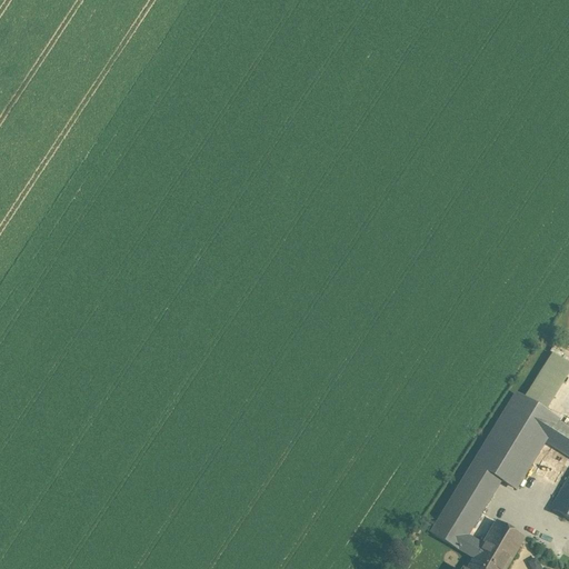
[(545,412),(568,373),(568,362),(551,352),(522,399),(526,400),(545,412)]
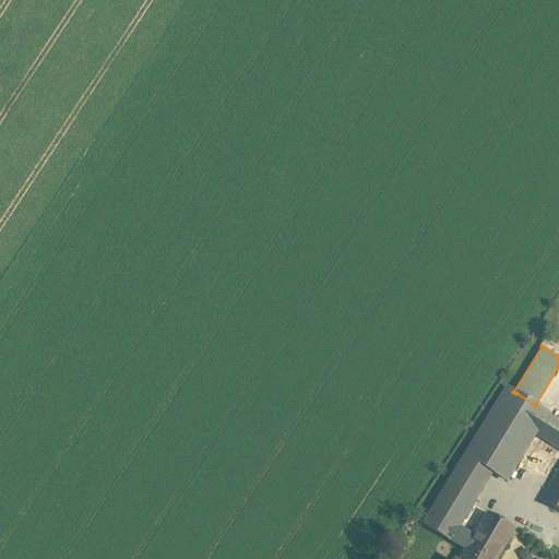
[(488,513),(475,535),(472,533),(471,535),(454,525),(489,467),(507,478),(534,432),(546,412),(535,405),(516,393),(451,501),(435,528),(450,538),(463,546),(467,548),(484,558),(497,558),(515,530),(488,513)]
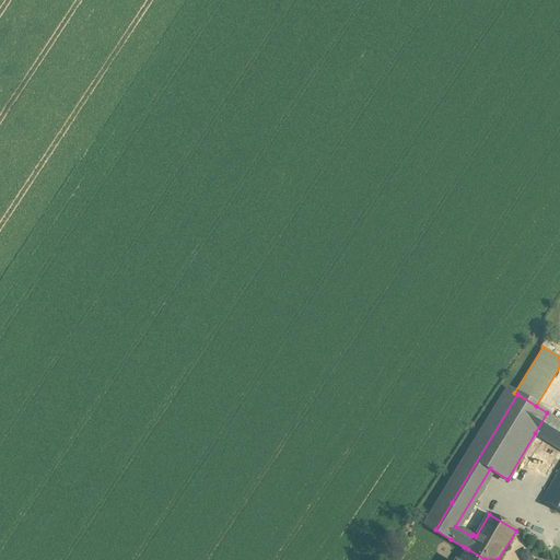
[(547,412),(535,433),(541,436),(553,417),(547,412)]
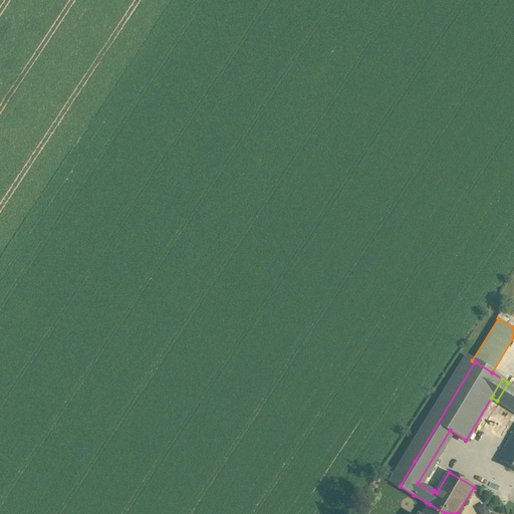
[(513,387),(508,382),(497,401),(513,411),(513,387)]
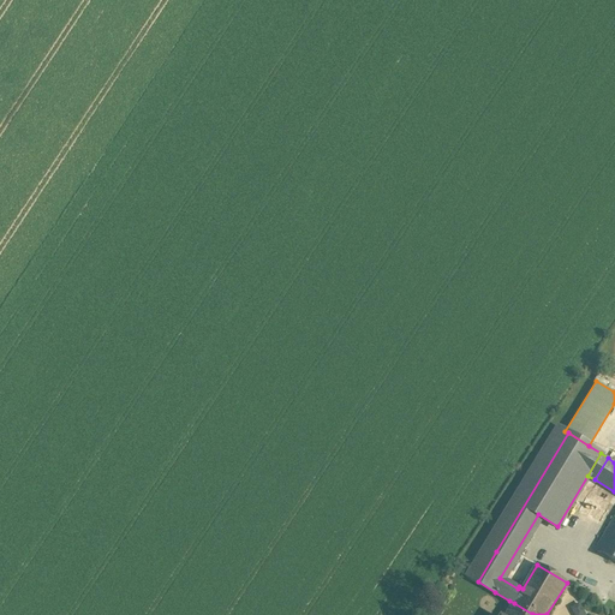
[(610,503),(590,491),(586,499),(607,509),(610,503)]
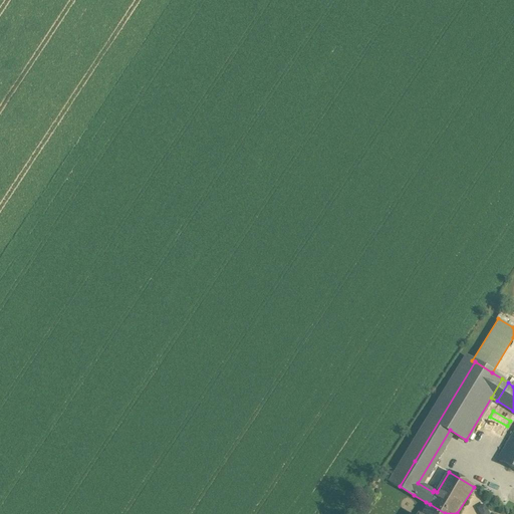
[(507,426),(490,417),(484,427),(501,436),(507,426)]
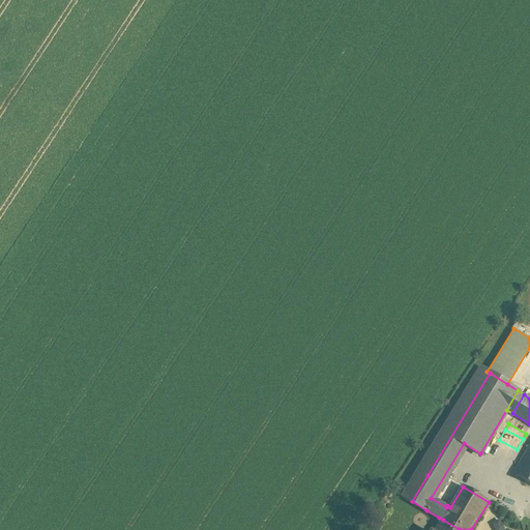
[(529,445),(512,474),(529,484),(529,445)]
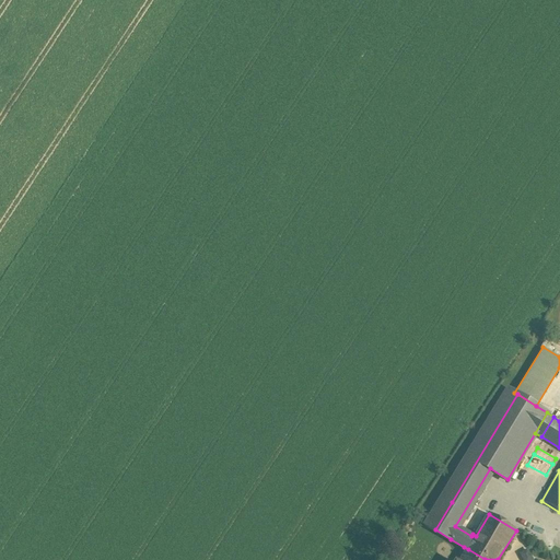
[(443,497),(430,518),(426,516),(422,522),(435,529),(452,502),(443,497)]
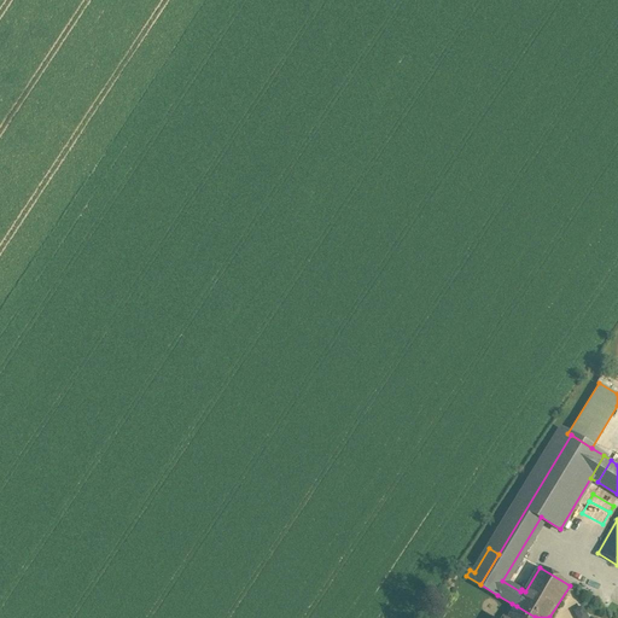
[(512,604),(497,595),(494,601),(507,610),(512,604)]
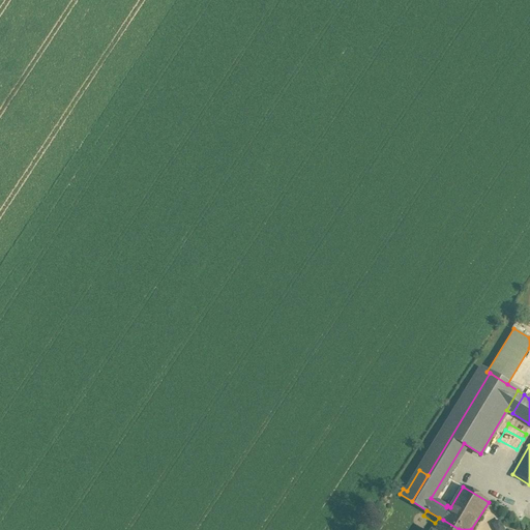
[(504,529),(505,518),(494,518),(494,529),(504,529)]
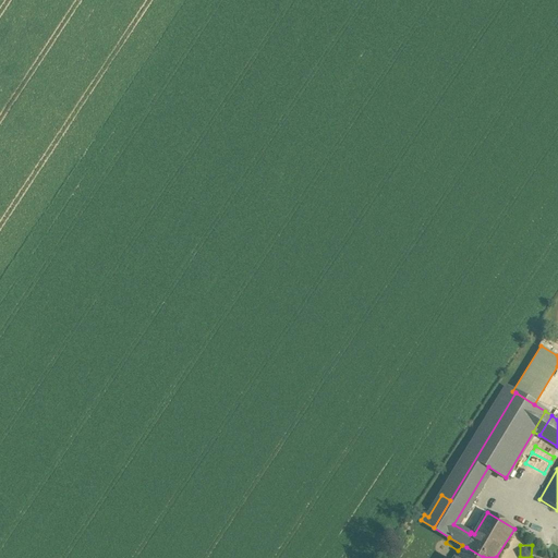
[(460,557),(483,557),(466,547),(460,557)]
